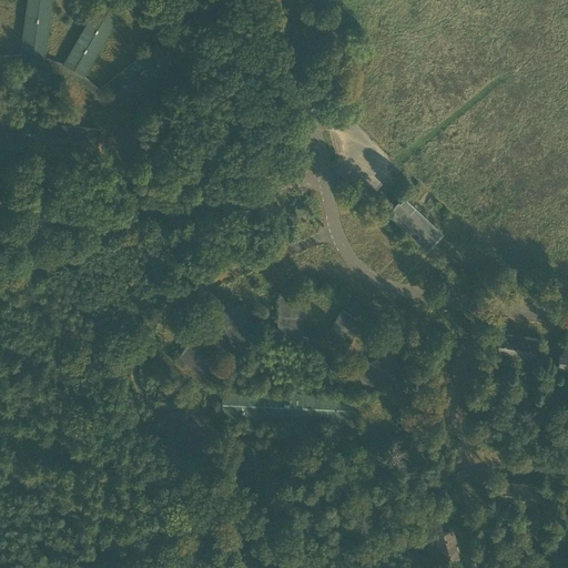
[(50,0),(27,0),(21,54),(44,57),(50,0)]
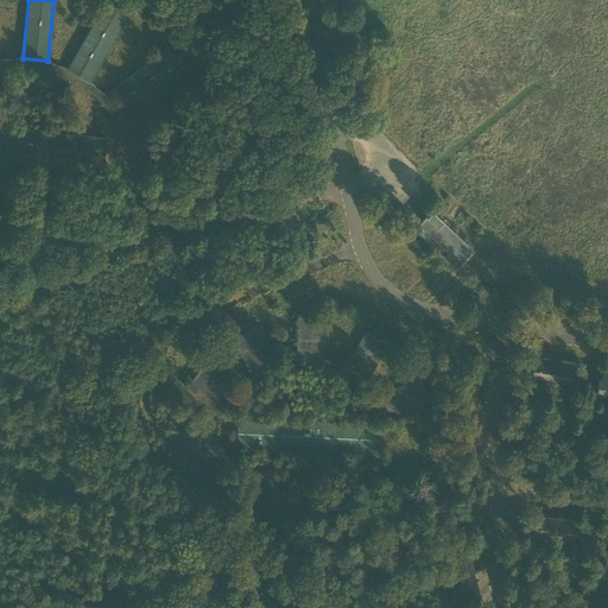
[(106,1),(68,68),(89,81),(128,14),(106,1)]
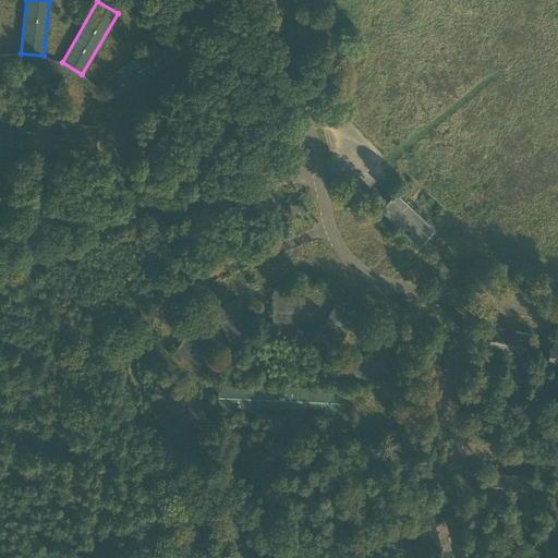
[(154,44),(97,88),(106,99),(111,106),(168,62),(154,44)]
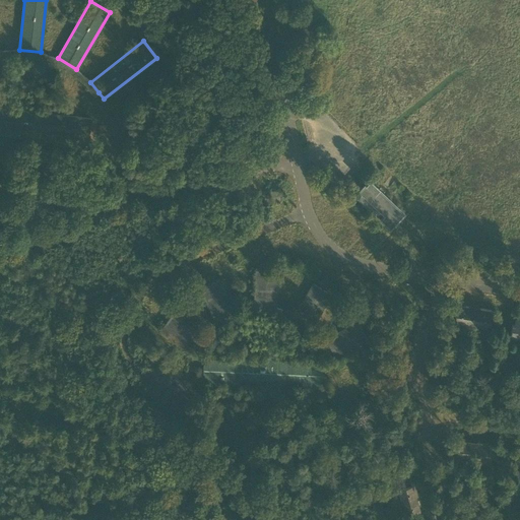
[(58,66),(52,114),(59,115),(65,70),(73,75),(85,86),(93,96),(99,92),(90,82),(76,69),(58,58),(41,52),(19,50),(18,50),(1,51),(0,51),(0,58),(2,58),(3,58),(0,81),(0,107),(3,108),(10,57),(18,57),(40,59),(55,64),(58,66)]
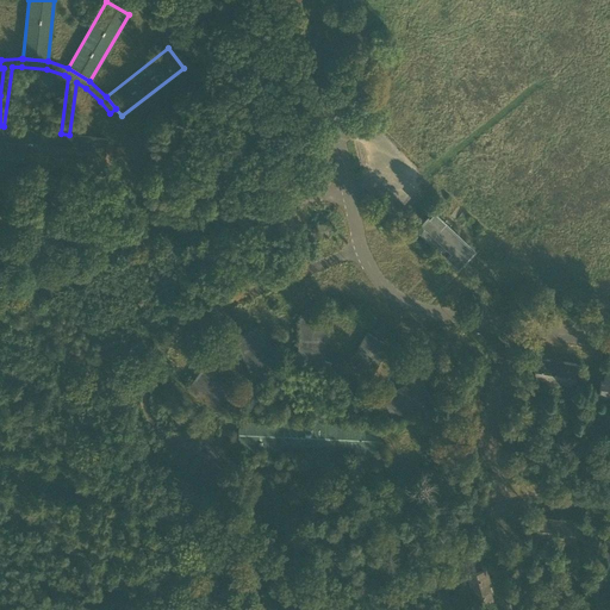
[(474,250),(434,211),(422,224),(425,228),(421,234),(440,251),(444,247),(452,253),(446,257),(458,268),(474,250)]
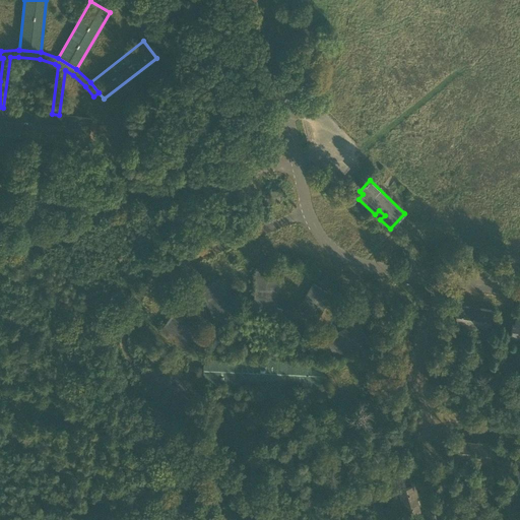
[(277,272),(257,271),(255,306),(276,307),(277,272)]
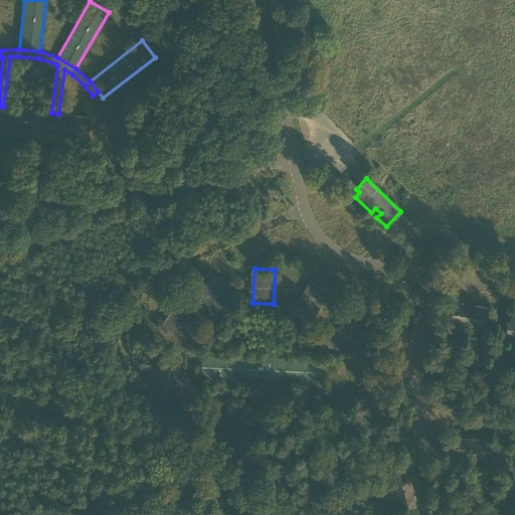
[(233,309),(217,277),(198,286),(214,318),(233,309)]
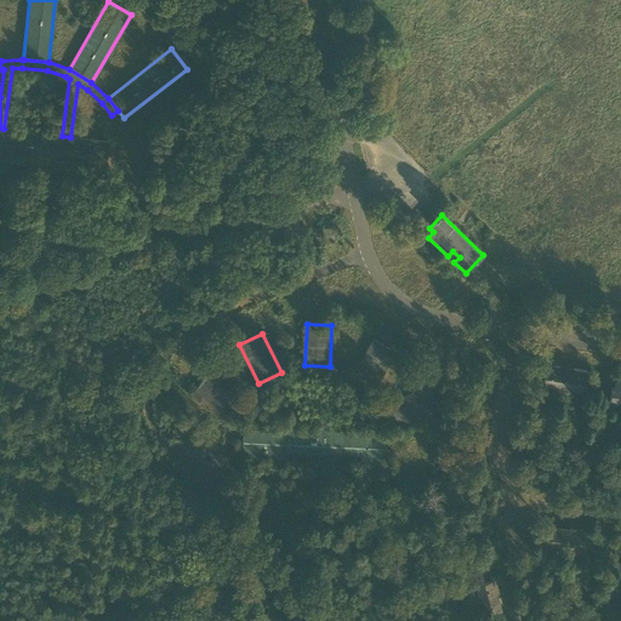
[(396,352),(375,339),(352,375),(374,388),(396,352)]
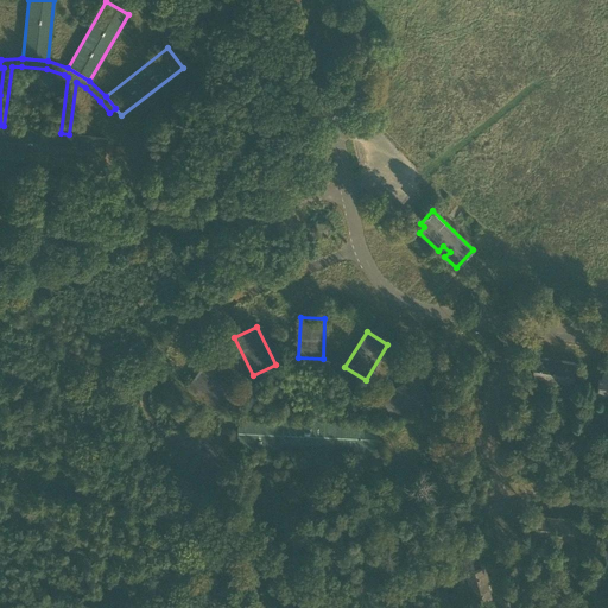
[(366,380),(344,367),(323,359),(298,358),(276,365),(253,375),(253,377),(236,391),(226,405),(232,409),(242,396),(257,382),(272,374),(286,405),(285,418),(293,418),(295,403),(279,371),(297,366),(322,367),(341,374),(347,378),(344,420),(353,422),(355,382),(361,387),(375,401),(385,419),(392,416),(381,398),(366,380)]
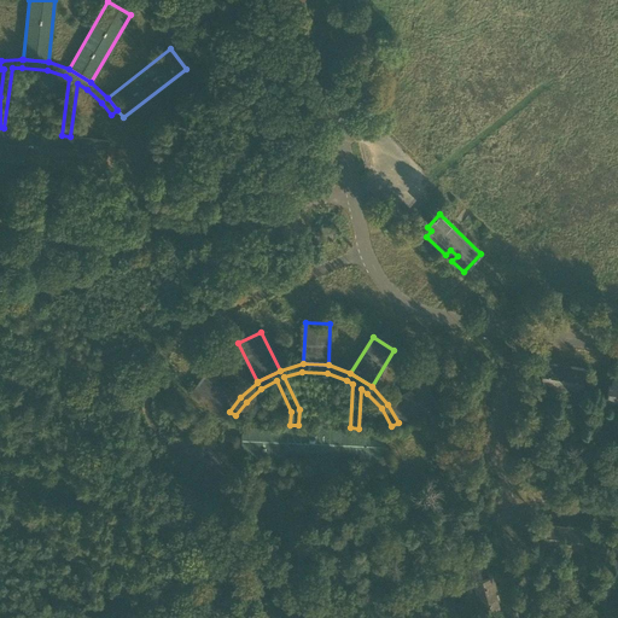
[(557,365),(544,363),(541,383),(561,386),(564,369),(557,368),(557,365)]
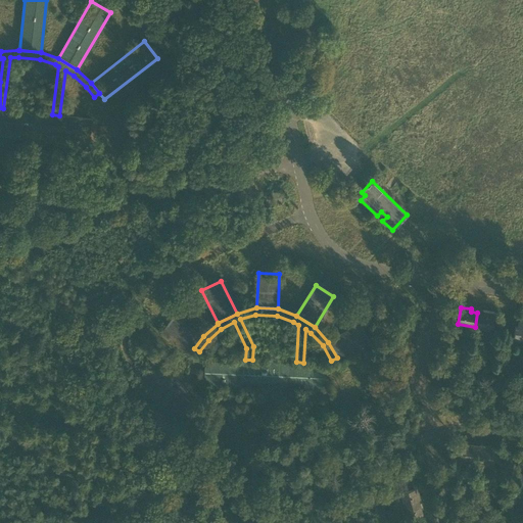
[(494,313),(482,311),(482,313),(477,313),(475,327),(491,329),(494,313)]
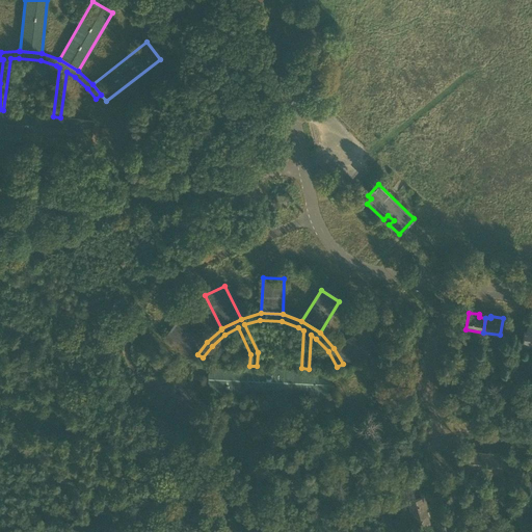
[(207,342),(177,320),(163,339),(193,361),(197,354),(207,342)]
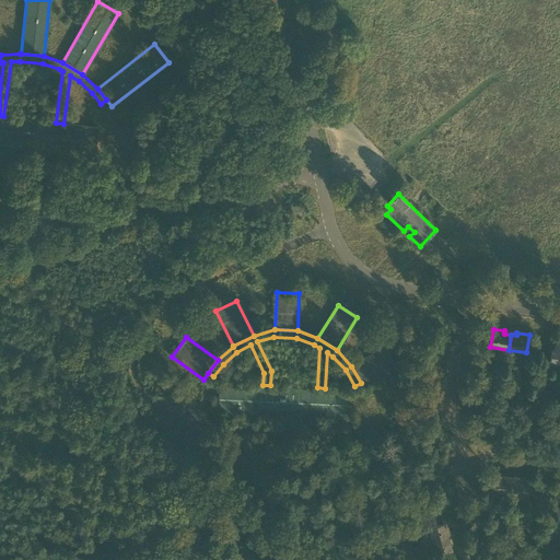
[(559,343),(556,342),(555,350),(551,350),(550,361),(559,362),(559,343)]
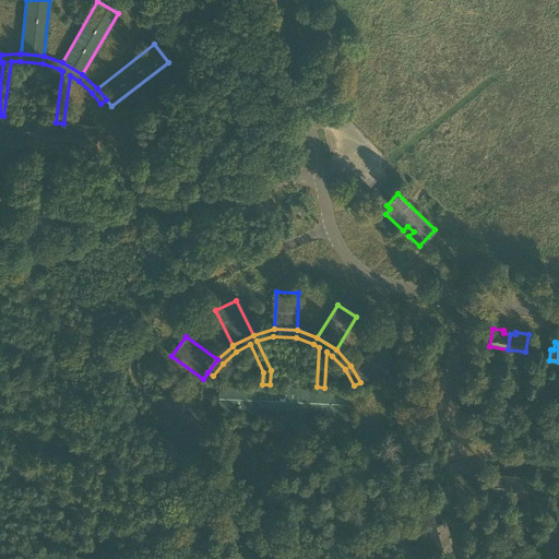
[(384,346),(351,366),(360,382),(363,385),(395,366),(384,346)]
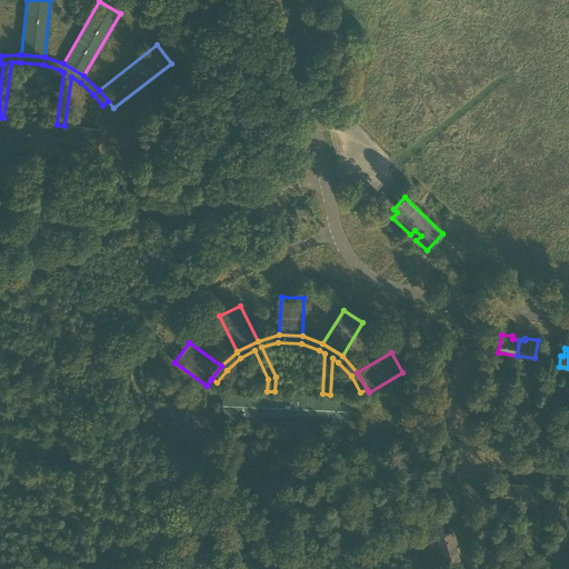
[(453,515),(438,519),(442,533),(452,531),(450,523),(456,522),(453,515)]
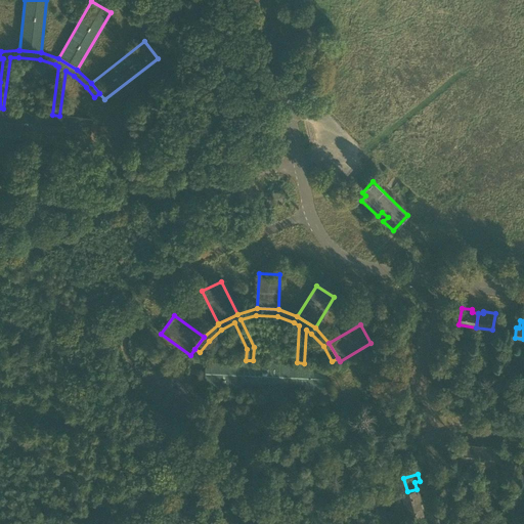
[(407,491),(402,492),(404,498),(401,499),(404,508),(406,507),(409,518),(423,514),(419,498),(421,497),(418,488),(407,491)]
